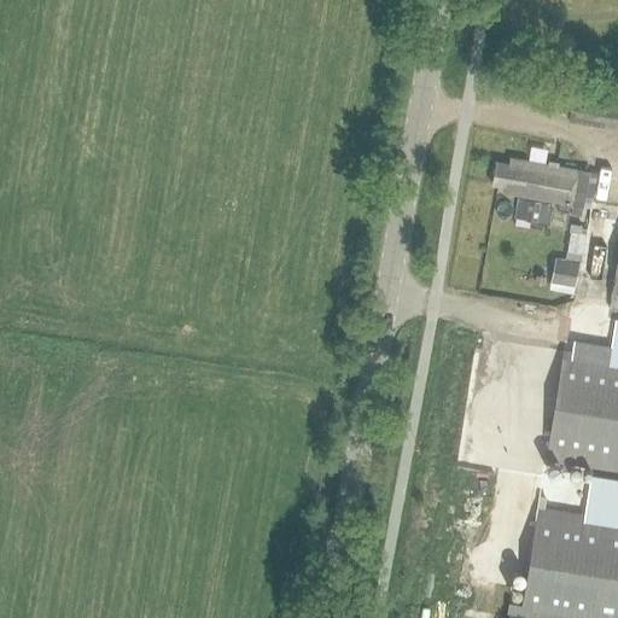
[(503,187),(502,193),(583,208),(589,173),(511,158),(509,167),(496,164),(493,185),(503,187)]
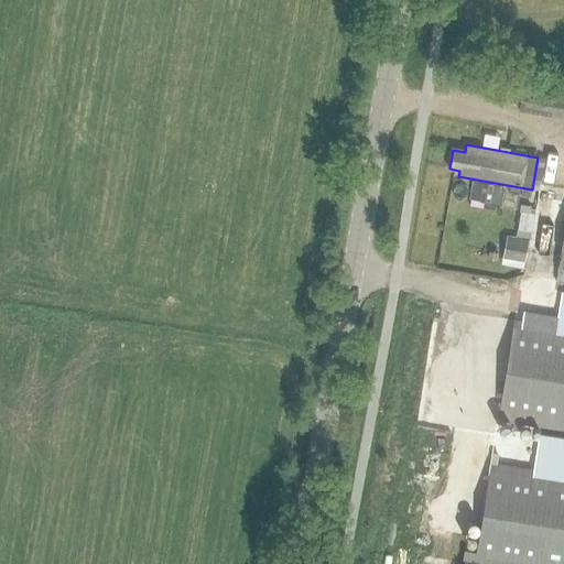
[(483,183),(479,201),(489,203),(492,185),(483,183)]
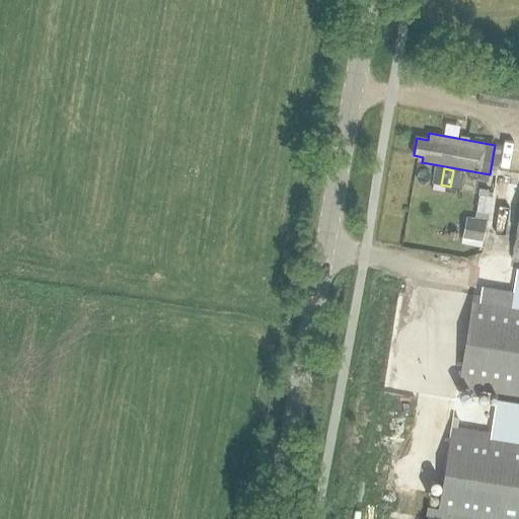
[(479,203),(477,211),(491,214),(492,205),(479,203)]
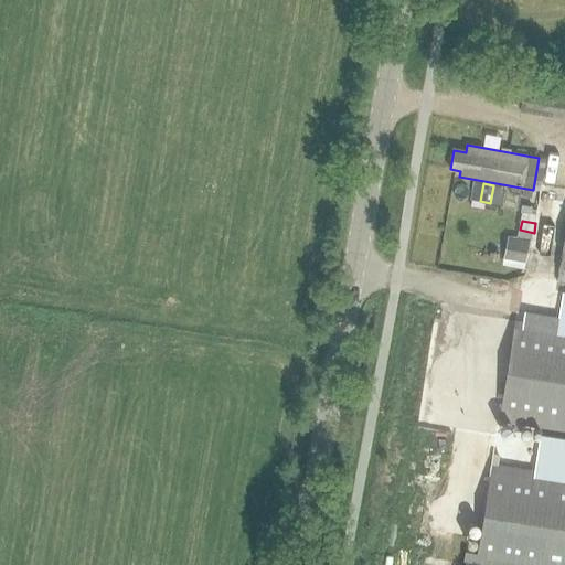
[(508,236),(502,265),(524,269),(530,241),(508,236)]
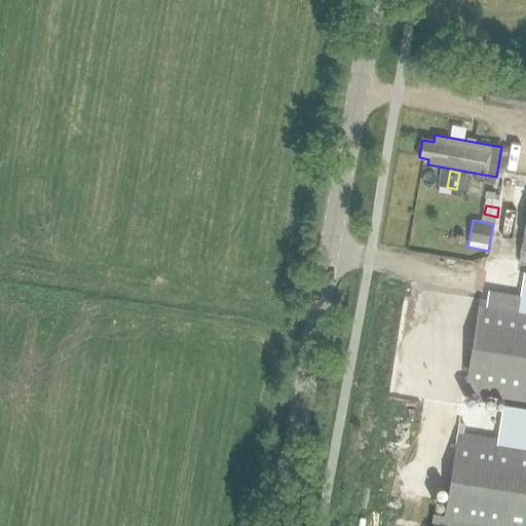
[(464,392),(525,402),(525,307),(480,300),(464,392)]
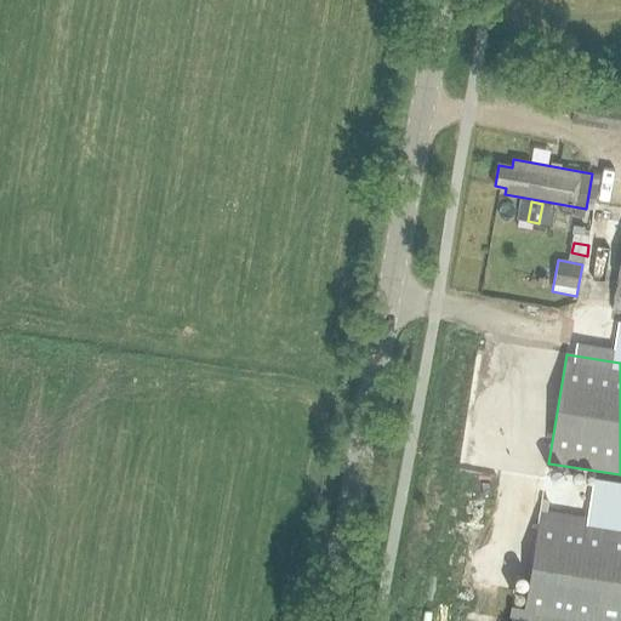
[(620,620),(620,524),(541,512),(524,620),(523,620),(620,620)]
